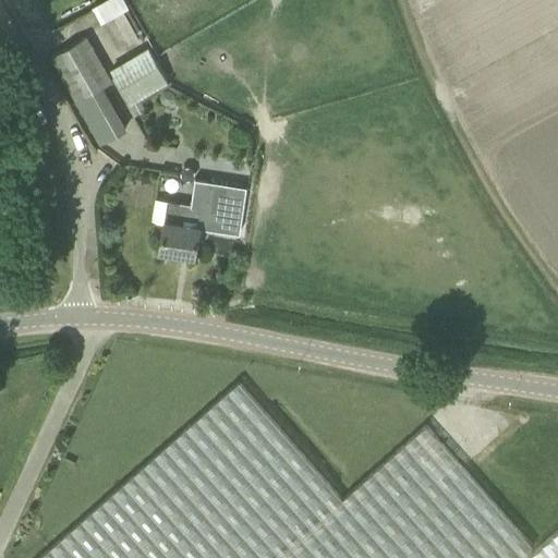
[(89,0),(96,17),(126,7),(123,0),(89,0)]
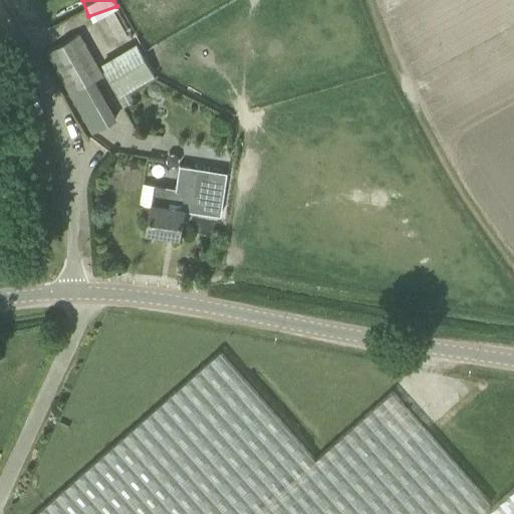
[(102,100),(91,80),(100,75),(76,35),(75,34),(44,53),(68,94),(79,113),(102,100)]
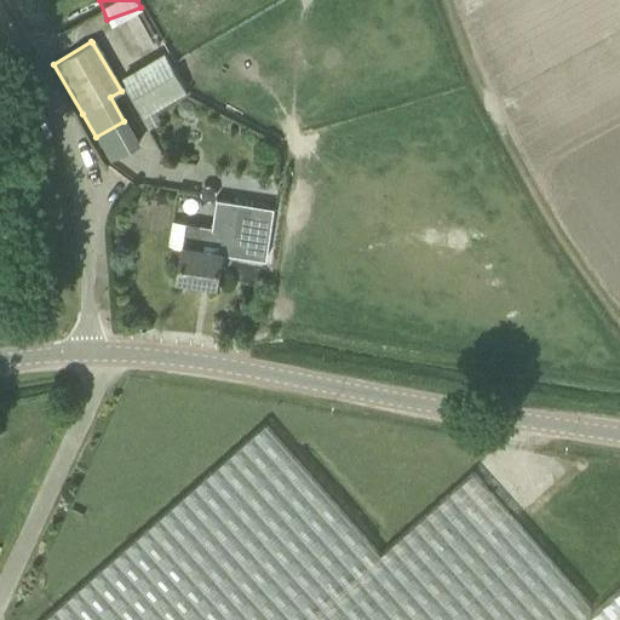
[(120,79),(142,114),(183,89),(161,53),(120,79)]
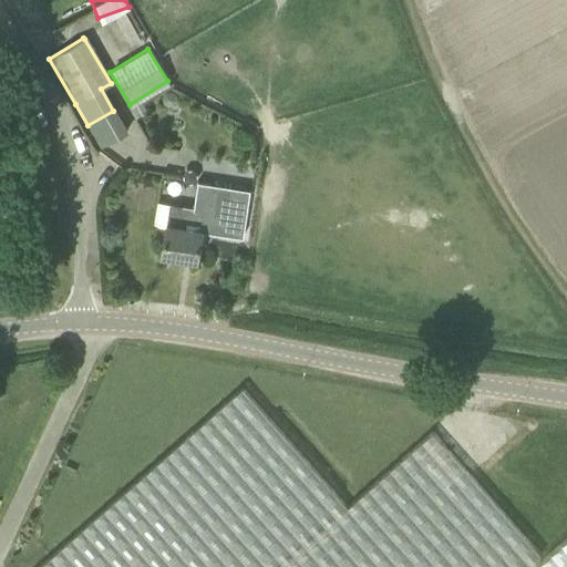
[(141,100),(130,105),(137,117),(147,111),(141,100)]
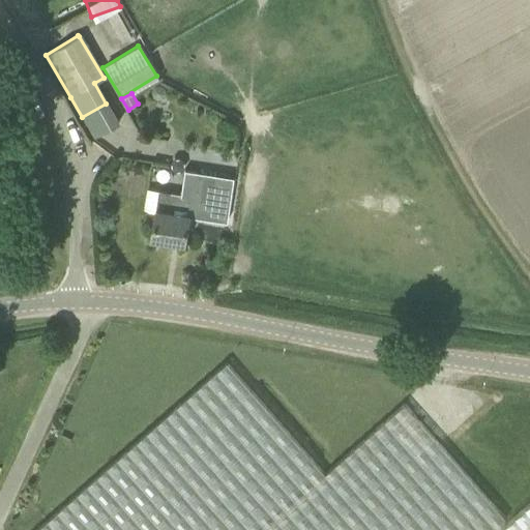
[(181,194),(158,189),(151,237),(184,241),(188,214),(230,221),(236,176),(184,169),(181,194)]
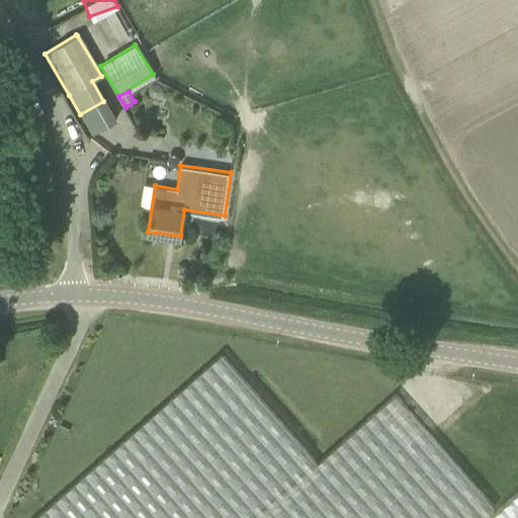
[(222,353),(46,509),(34,517),(482,517),(495,507),(396,395),(318,462),(222,353)]
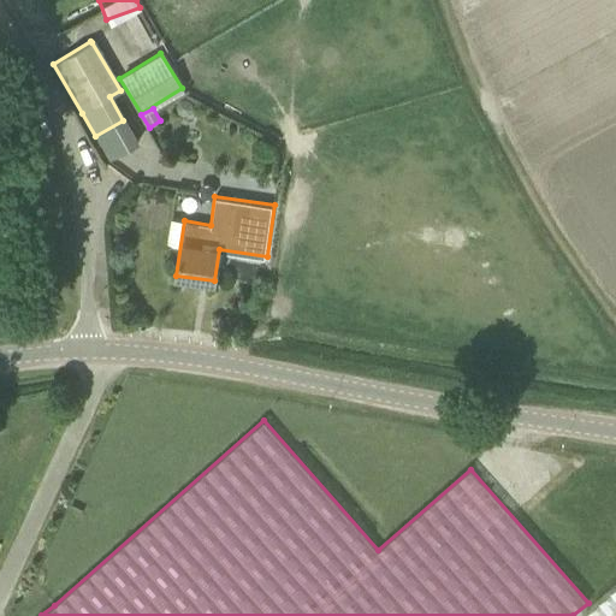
[(615,615),(615,585),(580,615),(615,615)]
